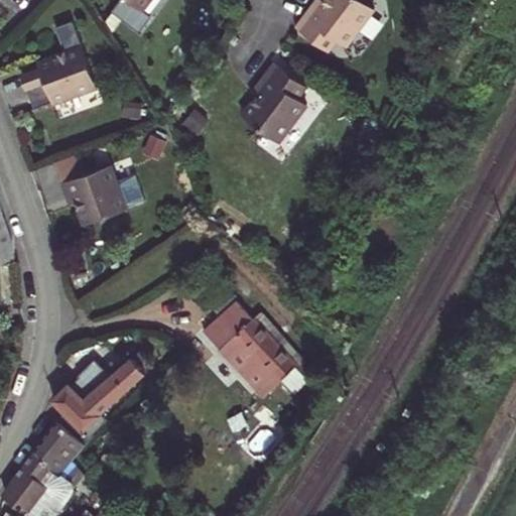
[(121,0),(112,13),(123,22),(138,33),(149,18),(141,12),(149,0),(121,0)]
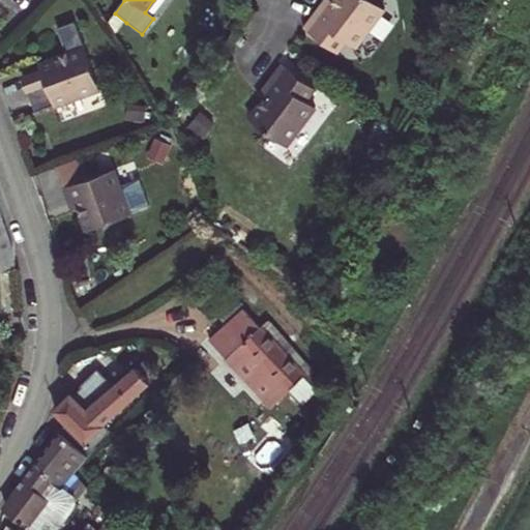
[(346,22),(327,48),(360,72),(370,61),(379,67),(408,28),(371,1),(356,21),(352,27),(346,22)]
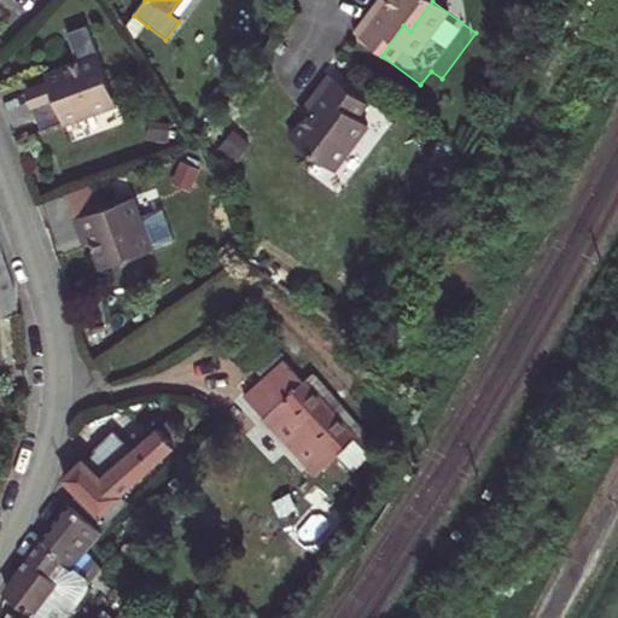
[(134,16),(126,28),(135,44),(147,27),(134,16)]
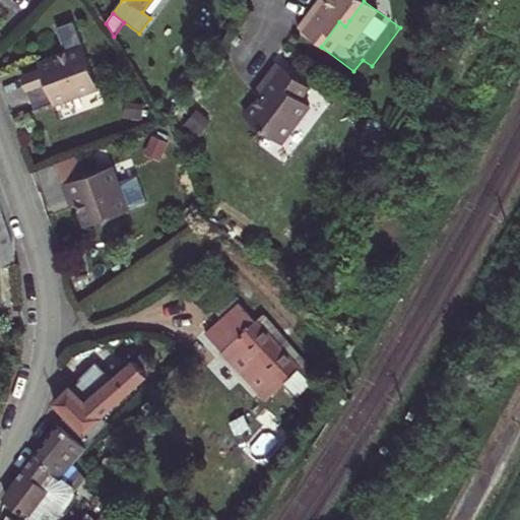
[(343,16),(339,21),(345,26),(349,20),(343,16)]
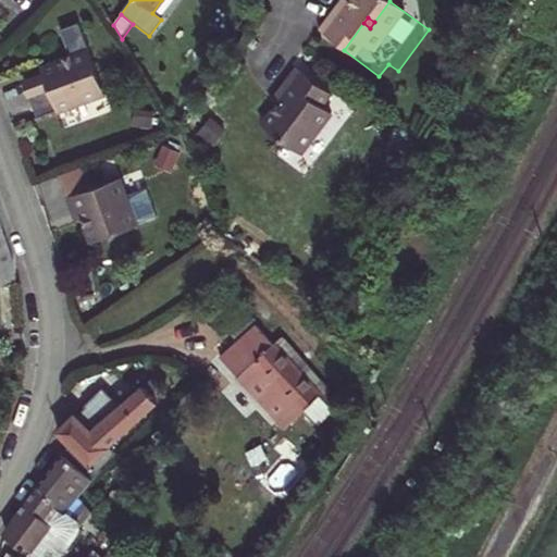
[(104,97),(87,51),(53,64),(56,71),(41,76),(22,83),(37,121),(104,97)]
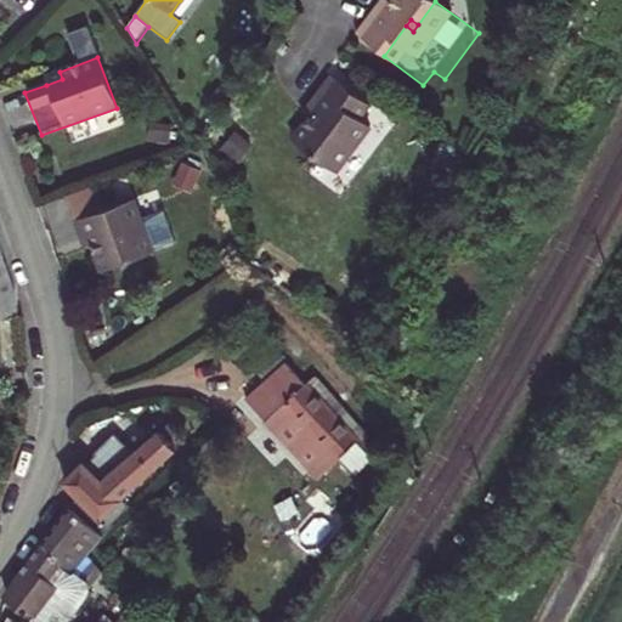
[(46,85),(62,79),(60,72),(44,78),(46,85)]
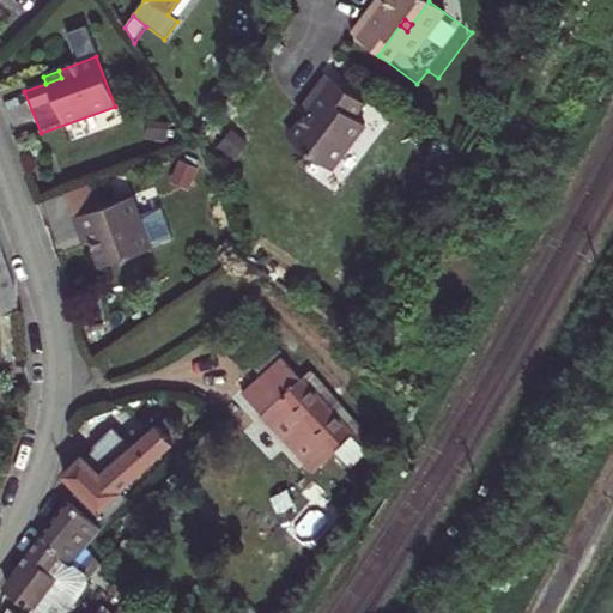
[(393,126),(353,97),(332,127),(339,132),(334,138),(316,162),(359,193),(393,149),(382,140),(393,126)]
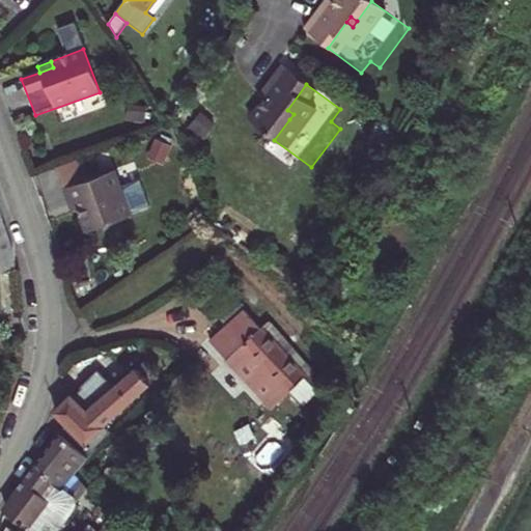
[(294,114),(287,110),(283,115),(289,119),(294,114)]
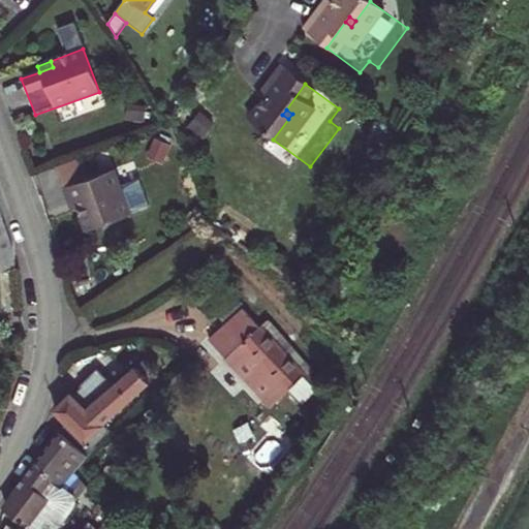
[(82,159),(58,168),(66,190),(90,181),(82,159)]
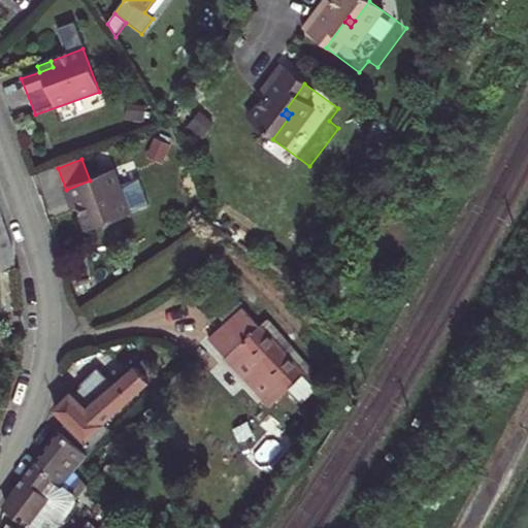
[(114,171),(65,190),(71,206),(77,203),(80,209),(89,233),(132,217),(131,213),(121,188),(114,171)]
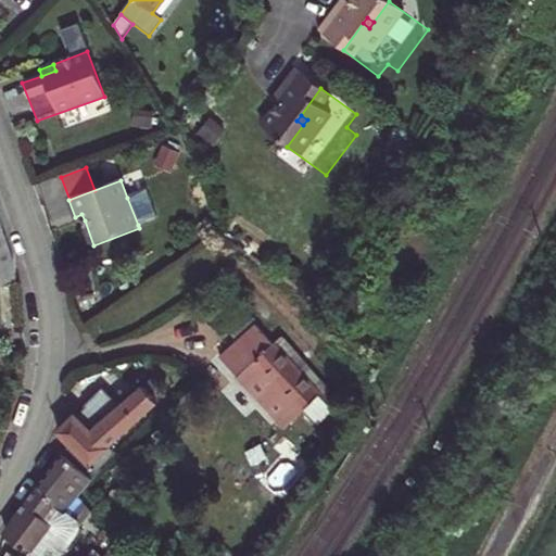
[(148,190),(127,198),(138,225),(159,218),(148,190)]
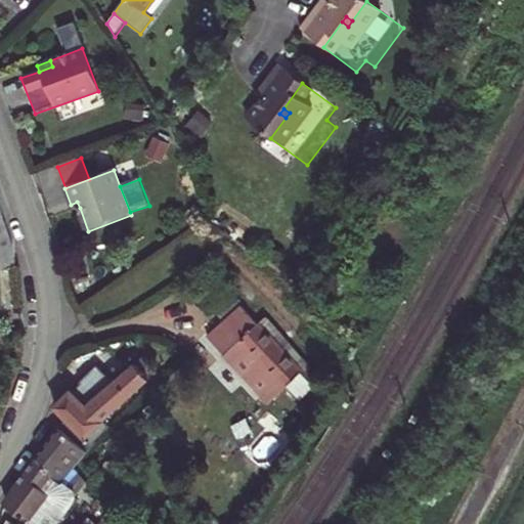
[(77,202),(71,205),(73,211),(80,208),(77,202)]
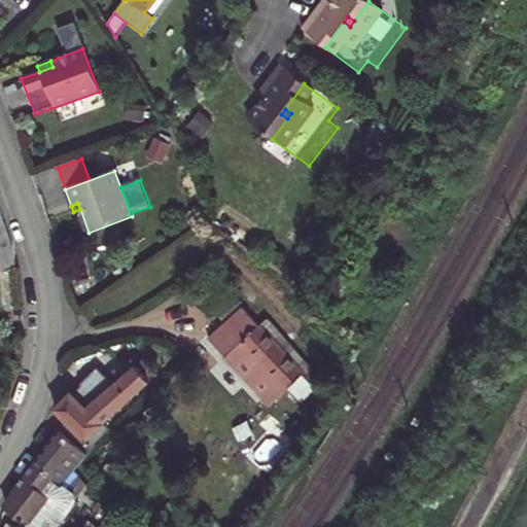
[(0,266),(2,273),(15,268),(13,245),(3,216),(0,216),(0,266)]
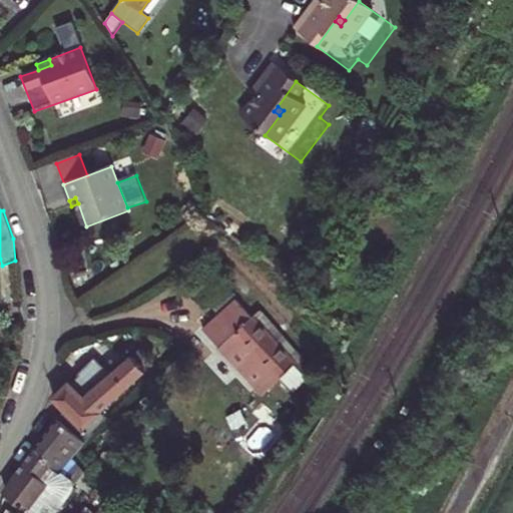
[(238,298),(204,329),(265,393),(281,378),(292,390),(312,372),(309,369),(310,368),(260,312),(254,316),(238,298)]
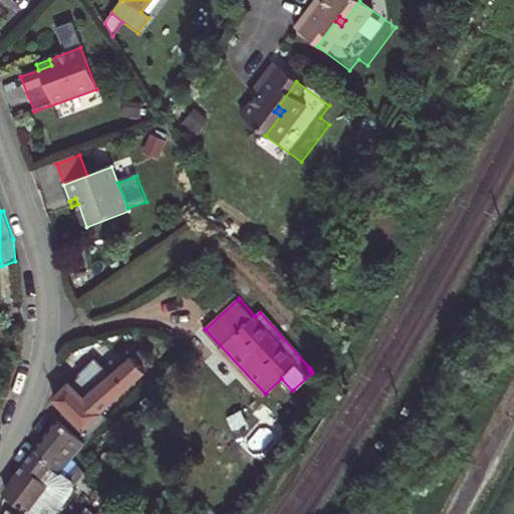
[(58,418),(79,437),(104,414),(99,409),(153,362),(140,347),(111,372),(94,355),(77,373),(79,375),(72,383),(70,381),(54,399),(66,410),(58,418)]
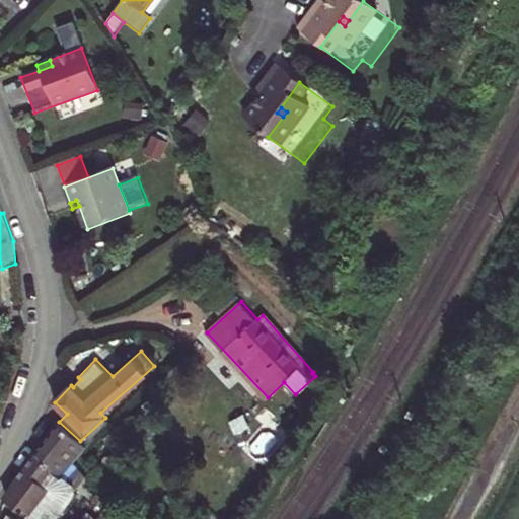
[(83,444),(80,441),(59,422),(35,452),(80,487),(82,485),(64,462),(83,444)]
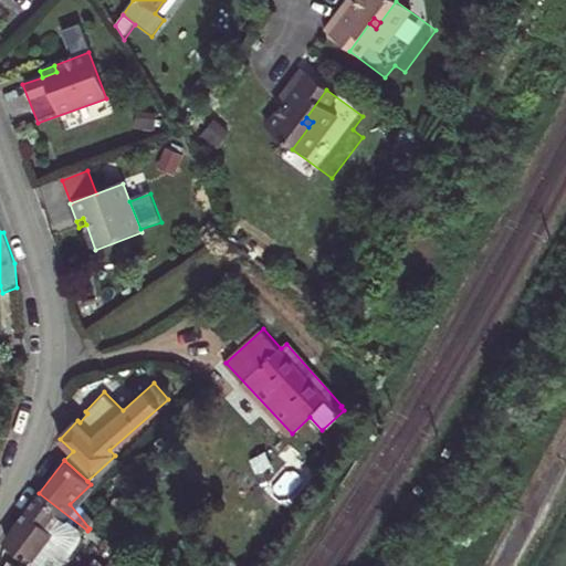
[(8,544),(30,563),(32,558),(40,565),(43,565),(87,531),(39,493),(12,527),(17,532),(8,544)]
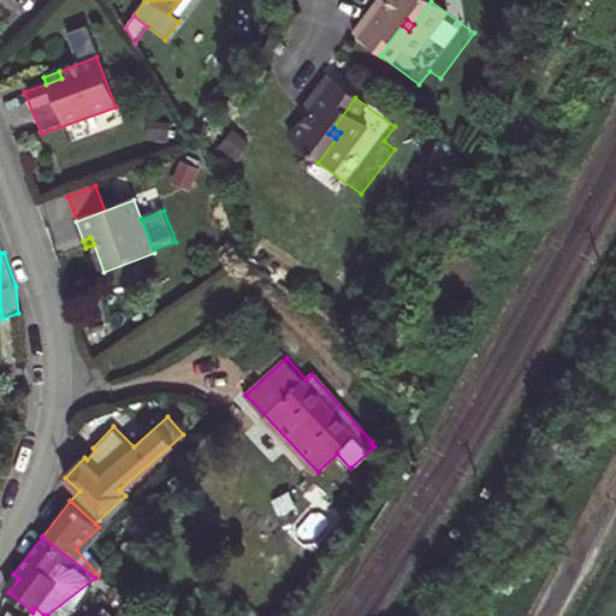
[(47,615),(43,615),(35,608),(33,612),(35,615),(63,615),(95,578),(47,615)]
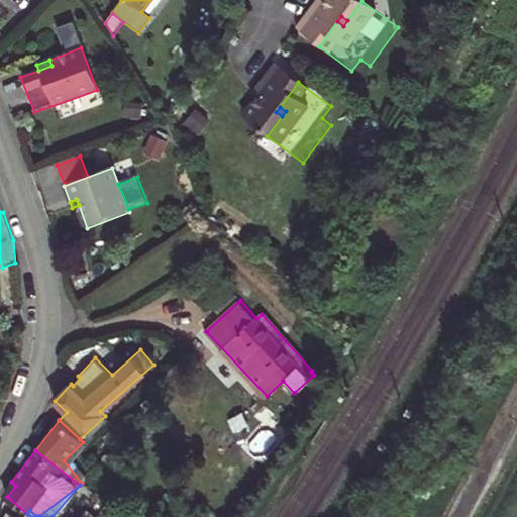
[(98,516),(117,516),(109,508),(98,516)]
